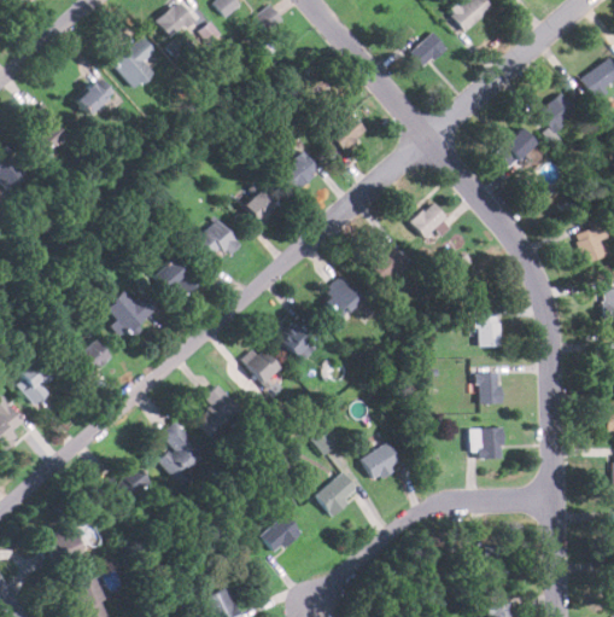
[(212,0),(227,17),(240,6),(235,0),(212,0)]
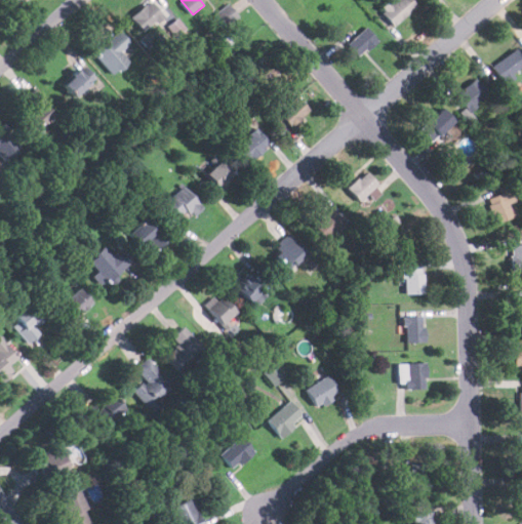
[(396,27),(417,7),(410,0),(398,0),(384,12),(396,27)]
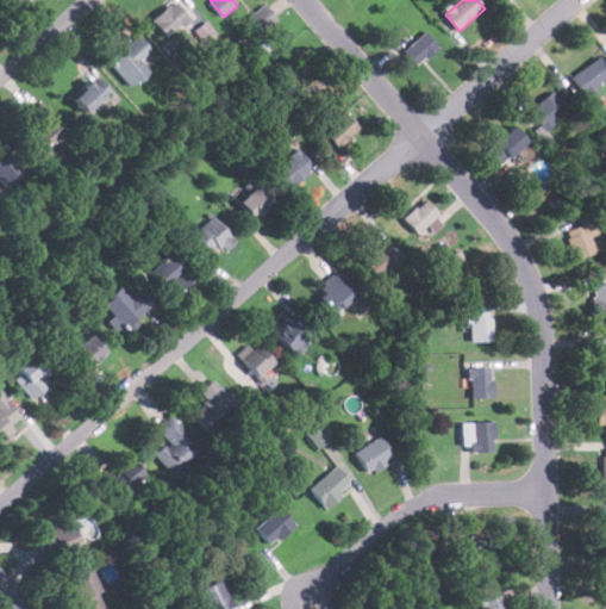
[(168,38),(192,19),(177,1),(154,20),(168,38)]
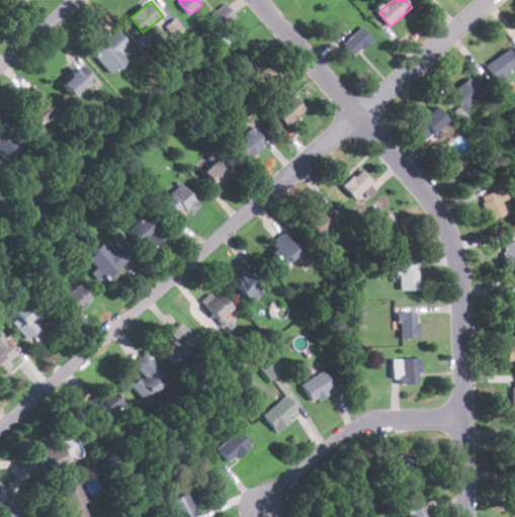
[(225,26),(237,17),(227,4),(215,14),(225,26)]
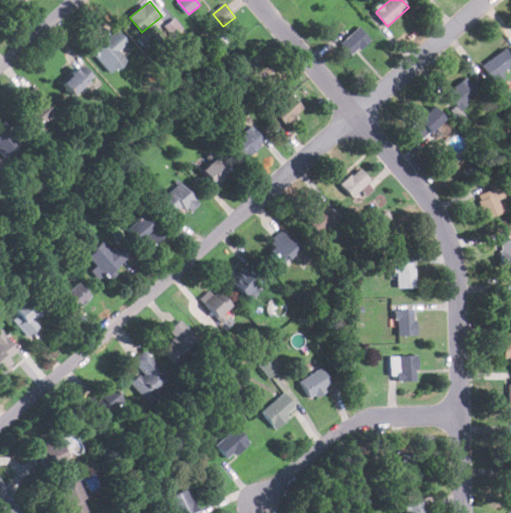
[(351,57),(371,42),(361,28),(341,42),(351,57)]
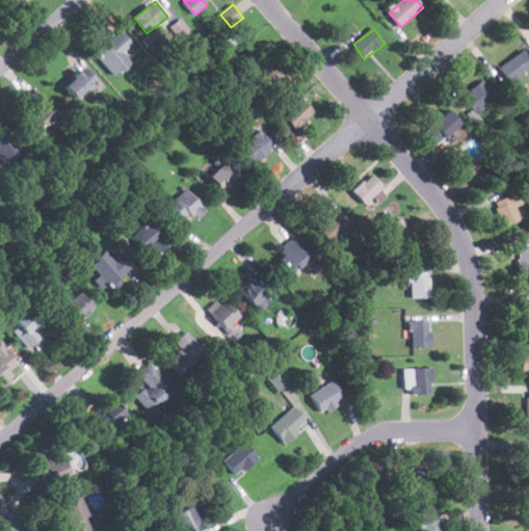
[(124,53),(133,46),(125,33),(98,52),(114,77),(132,64),(124,53)]
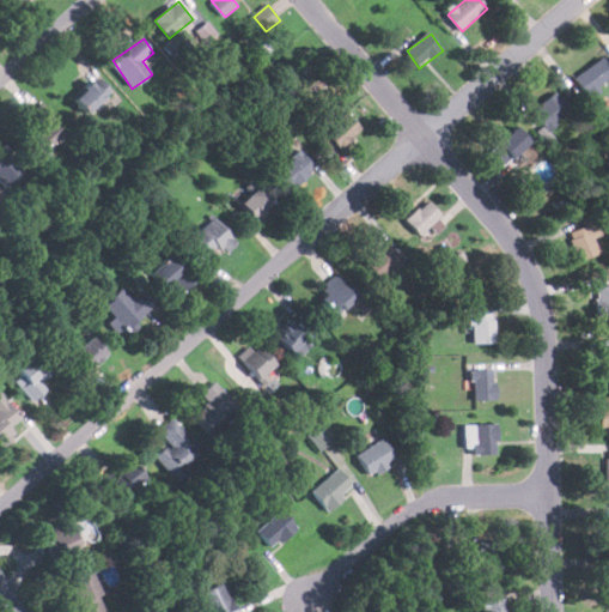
[(608,65),(604,59),(576,79),(589,98),(608,83),(608,65)]
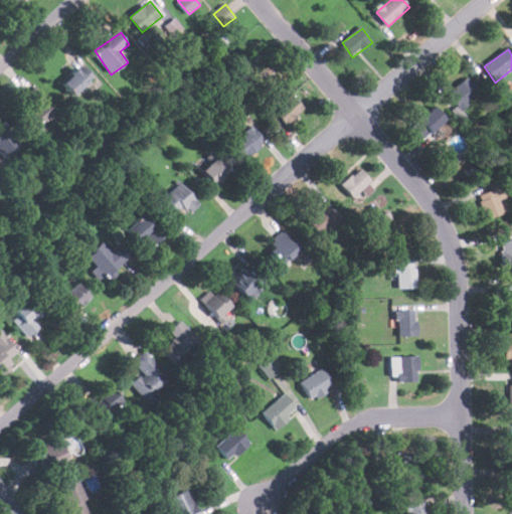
[(97,77),(86,64),(64,82),(76,96),(97,77)]
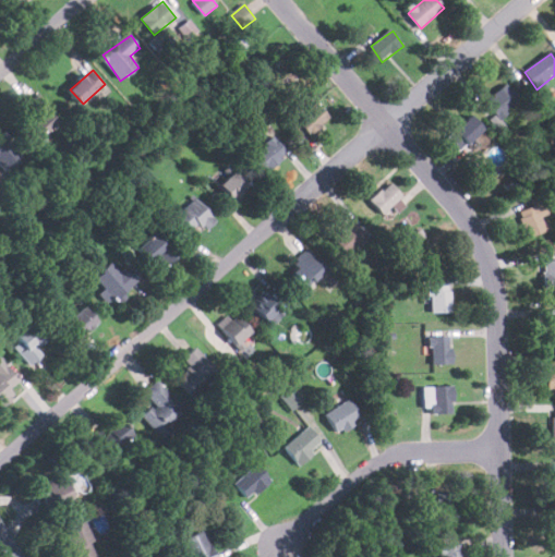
[(486,104),(502,120),(521,100),(506,85),(486,104)]
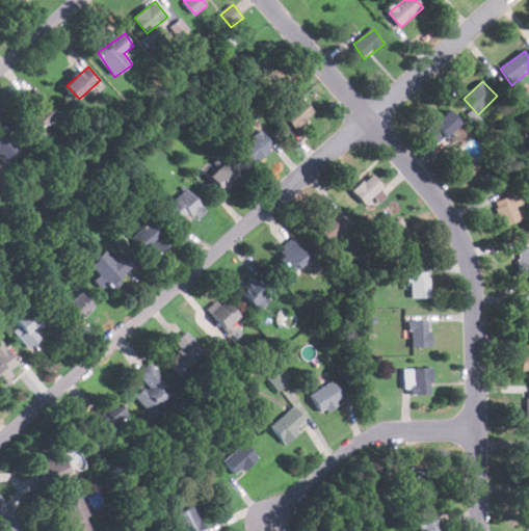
[(57,113),(35,93),(20,108),(42,130),(57,113)]
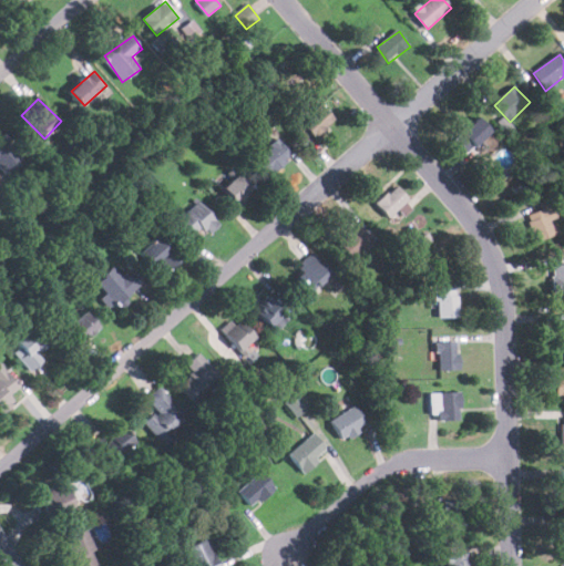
[(338,121),(324,105),(303,124),(318,140),(338,121)]
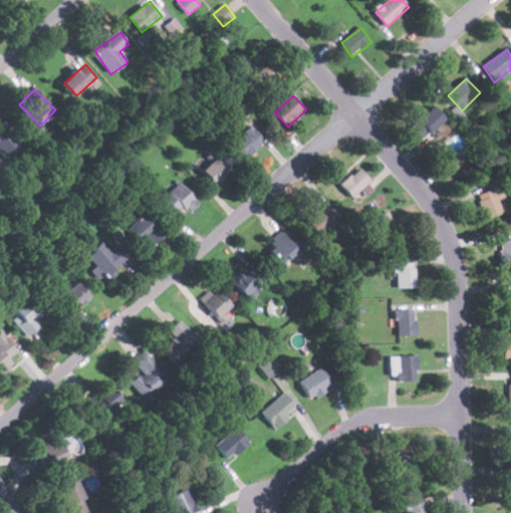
[(447,119),(435,106),(419,120),(431,134),(447,119)]
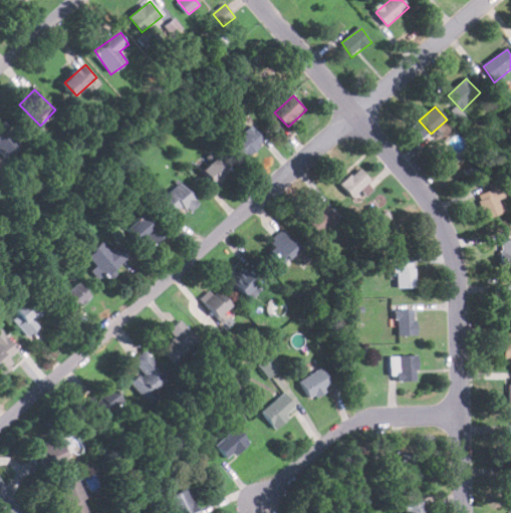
[(22,145),(2,123),(0,124),(0,160),(3,163),(22,145)]
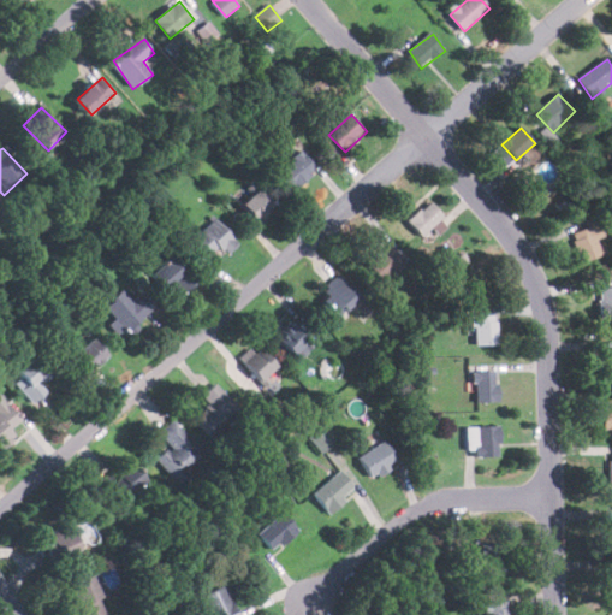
[(299,190),(320,169),(302,153),(281,173),(299,190)]
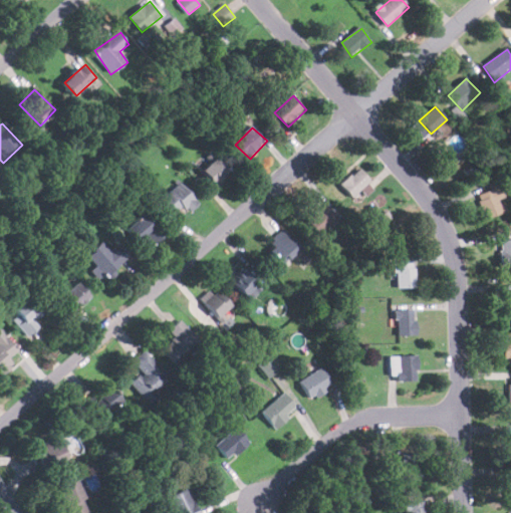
[(231,174),(218,159),(203,171),(215,186),(231,174)]
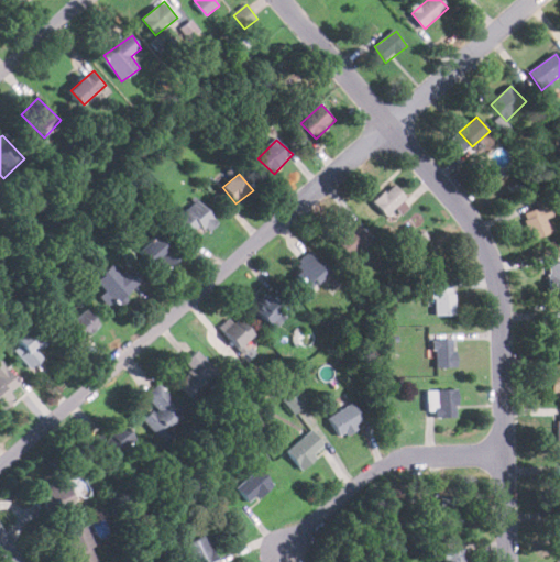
[(374,201),(387,219),(409,201),(396,184),(374,201)]
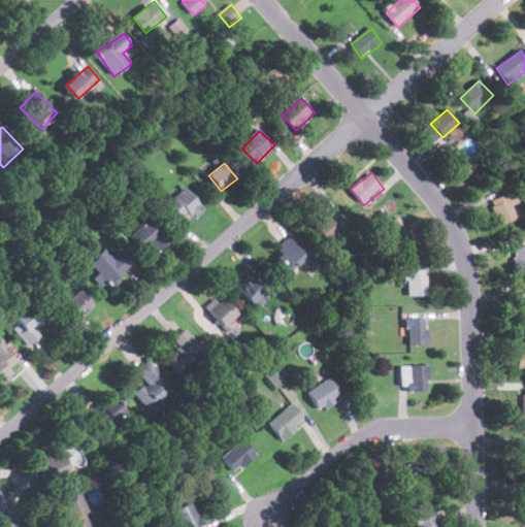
[(519,219),(513,205),(524,200),(516,178),(501,184),(506,195),(491,201),(500,226),(519,219)]
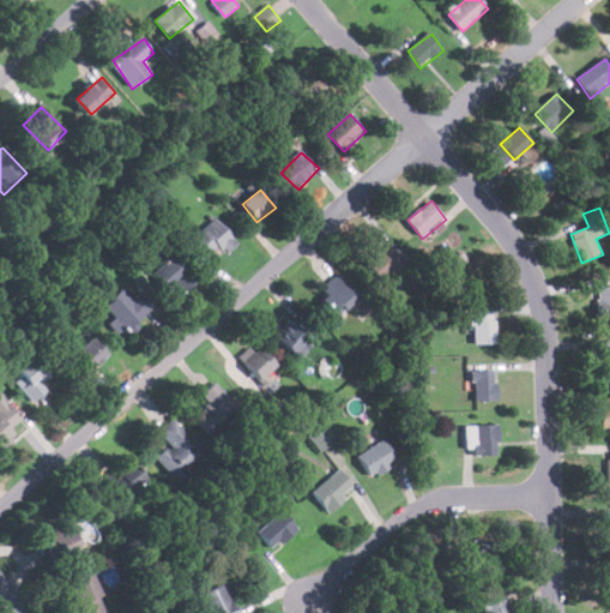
[(219,246),(227,254),(239,244),(216,218),(192,240),(207,257),(219,246)]
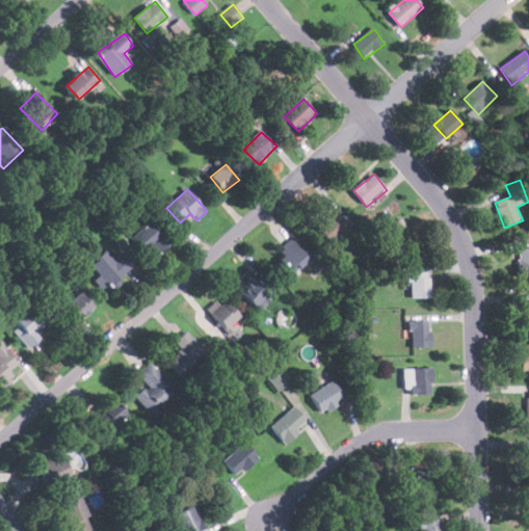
[(332,243),(351,227),(339,212),(319,228),(332,243)]
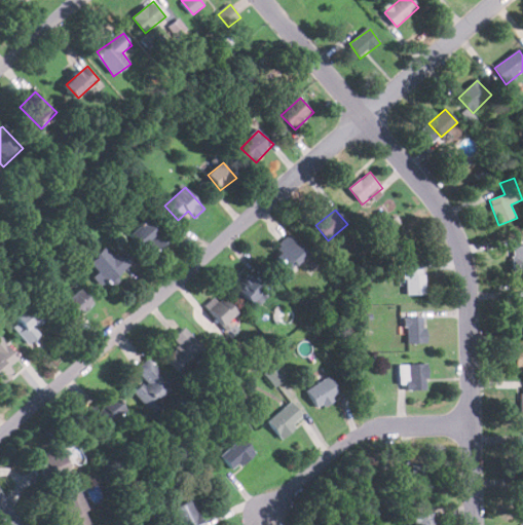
[(132,232),(144,251),(152,245),(157,251),(164,246),(147,221),(132,232)]
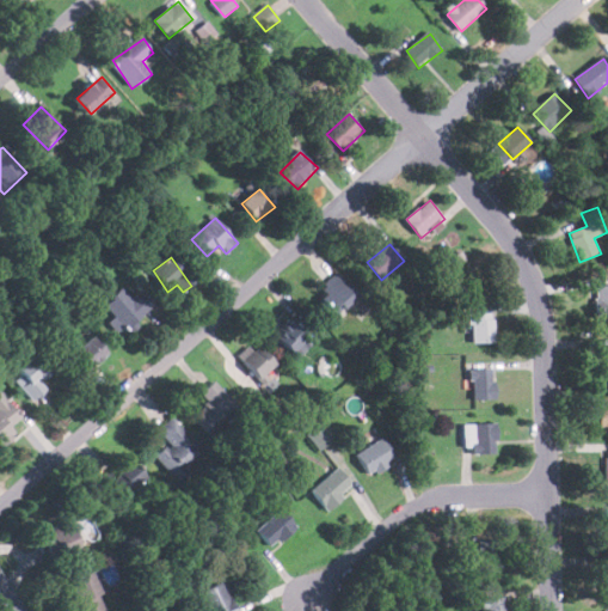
[(360,295),(337,273),(317,294),(338,317),(360,295)]
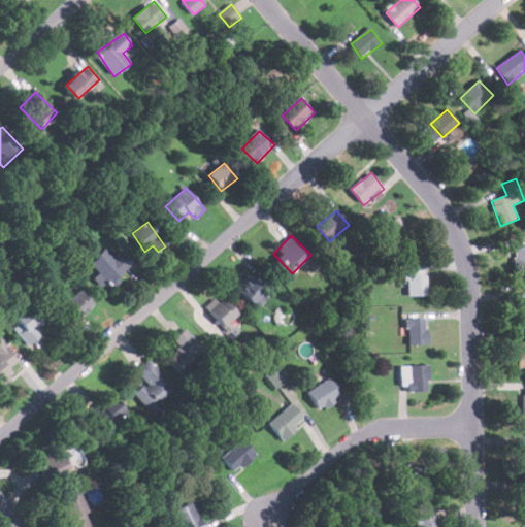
[(524,246),(516,246),(516,273),(524,273),(524,246)]
